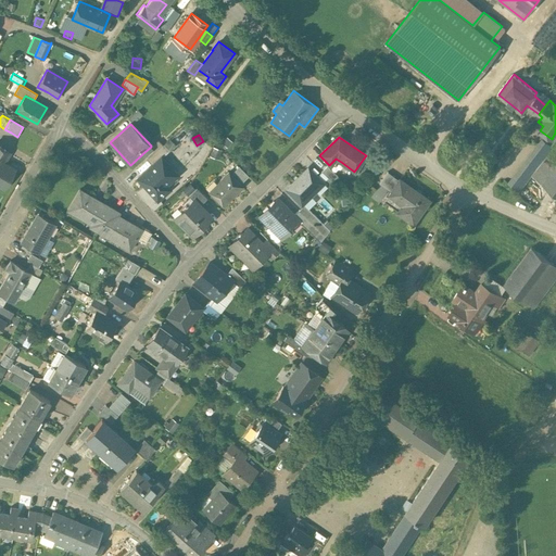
[(171,138),(163,144),(168,151),(176,144),(171,138)]
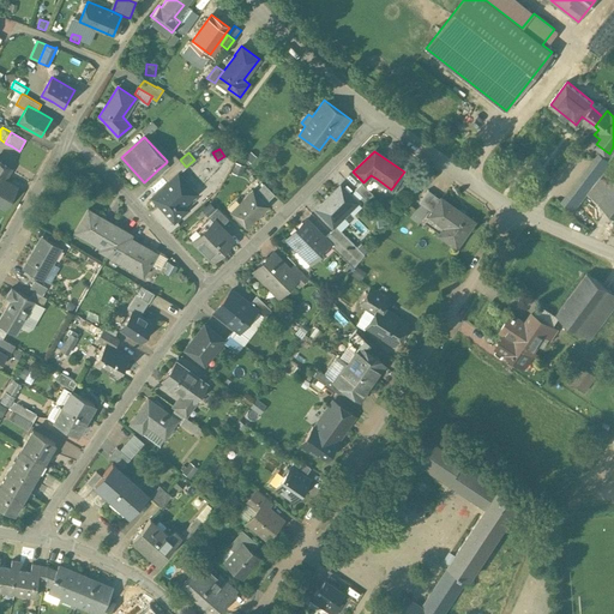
[(174,154),(167,161),(167,162),(160,168),(164,174),(180,160),(174,154)]
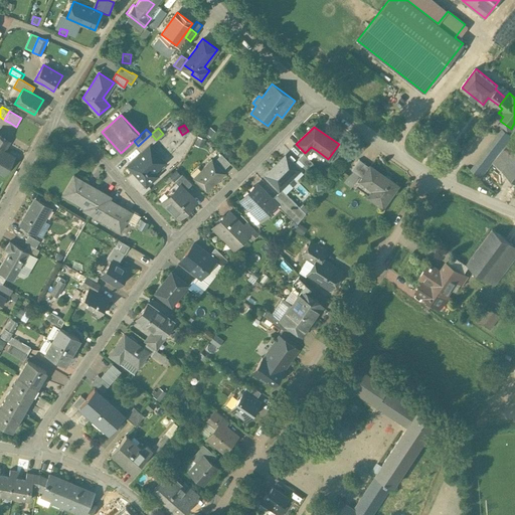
[(500,130),(476,163),(471,170),(481,177),(492,163),(511,138),(508,136),(500,130)]
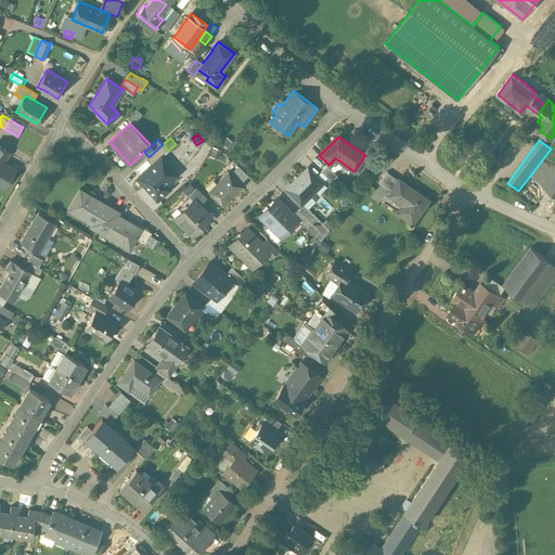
[(554,142),(551,149),(530,176),(554,193),(554,142)]
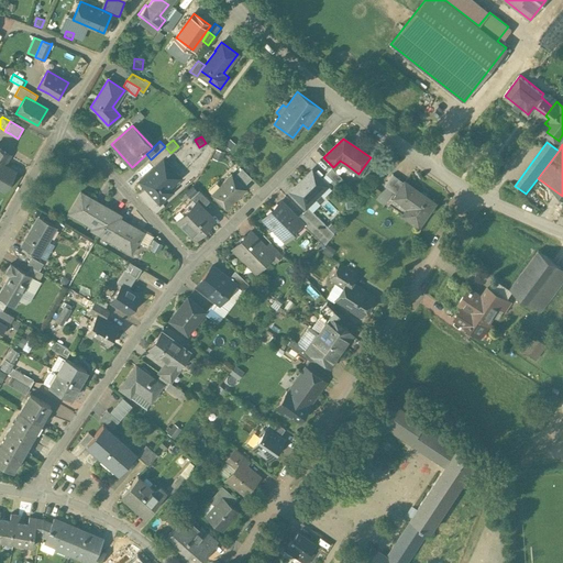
[(165,146),(151,159),(155,164),(164,156),(165,157),(170,153),(165,146)]
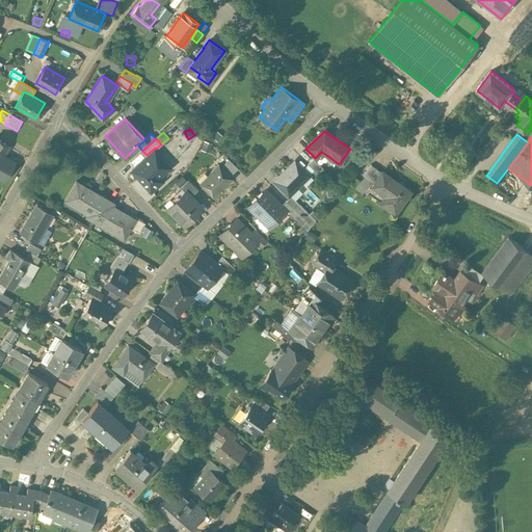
[(0,179),(3,181),(15,161),(4,155),(9,145),(0,140),(0,179)]
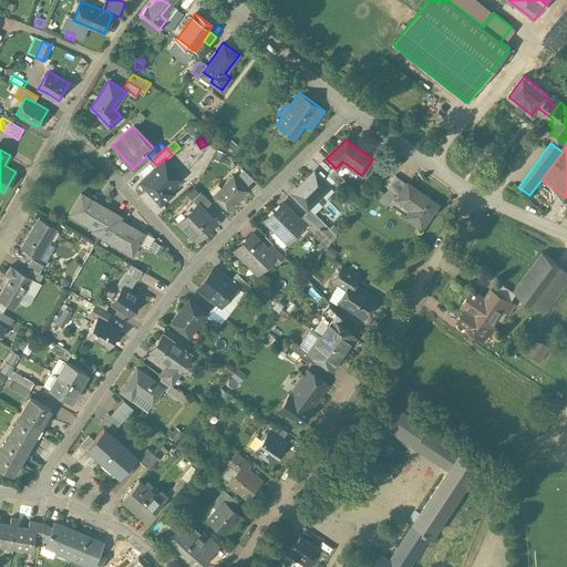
[(226,153),(216,150),(213,160),(223,163),(226,153)]
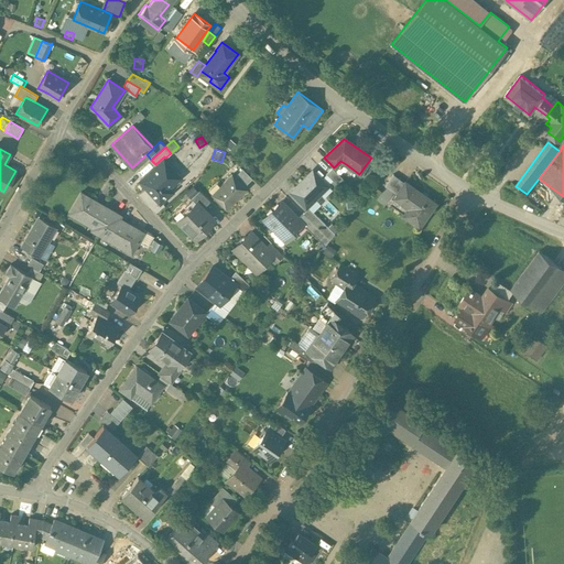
[(165,158),(164,156),(155,164),(138,181),(159,204),(173,191),(171,187),(182,176),(165,158)]
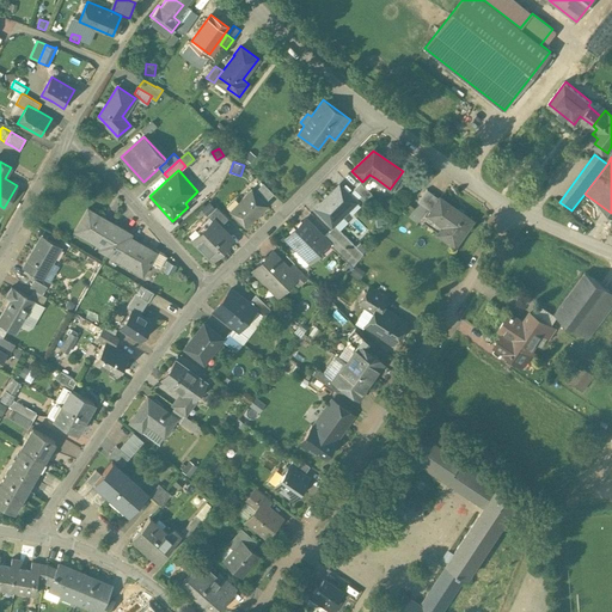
[(270,177),(263,183),(269,189),(276,183),(270,177)]
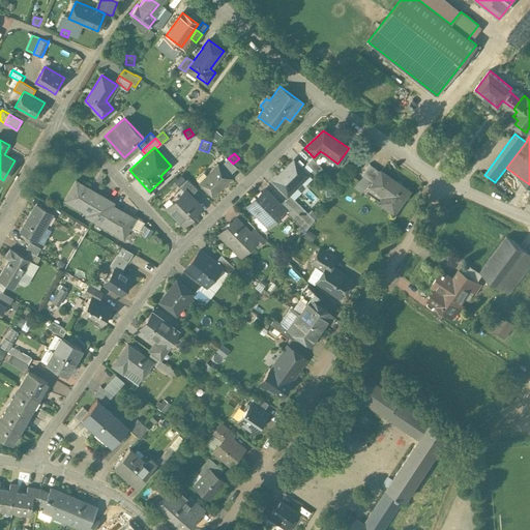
[(322,168),(312,157),(306,164),(316,173),(322,168)]
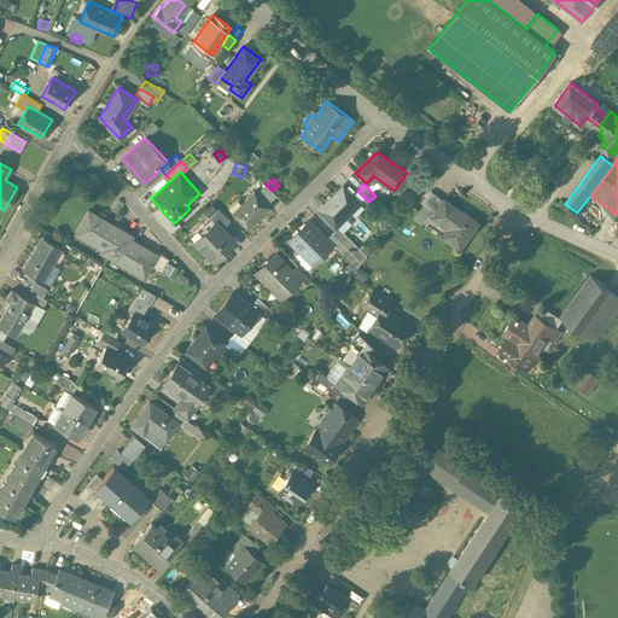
[(272,191),(266,185),(258,192),(269,203),(277,196),(272,191)]
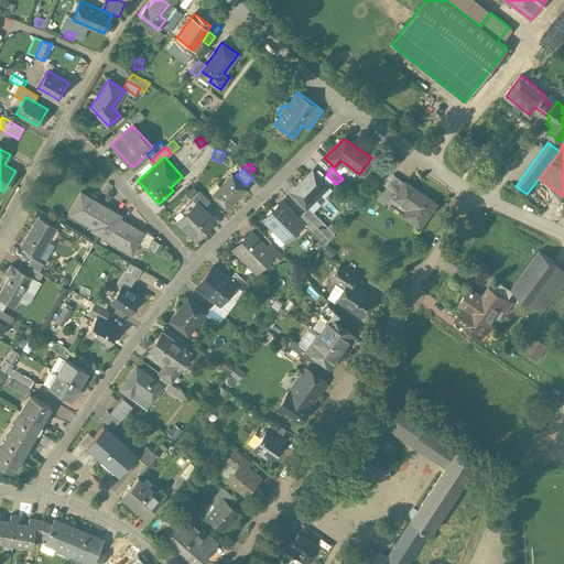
[(312,170),(291,191),(307,207),(328,186),(312,170)]
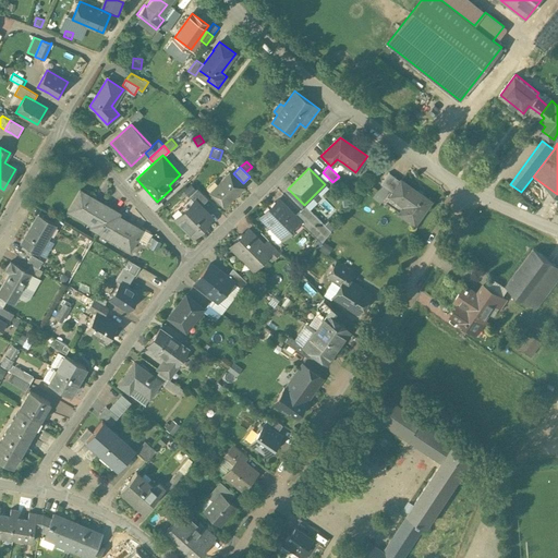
[(243,186),(229,172),(209,192),(223,206),(243,186)]
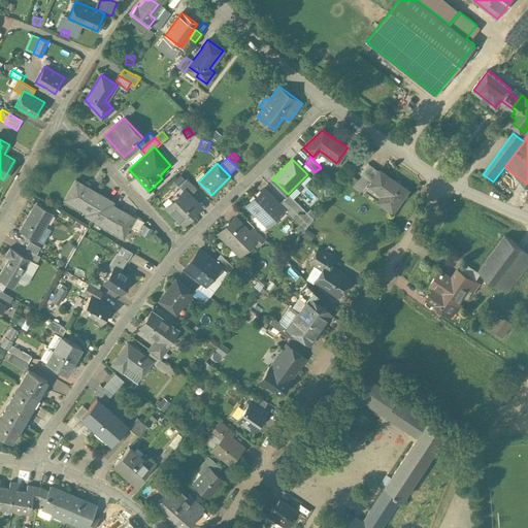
[(368,163),(360,174),(372,183),(380,171),(368,163)]
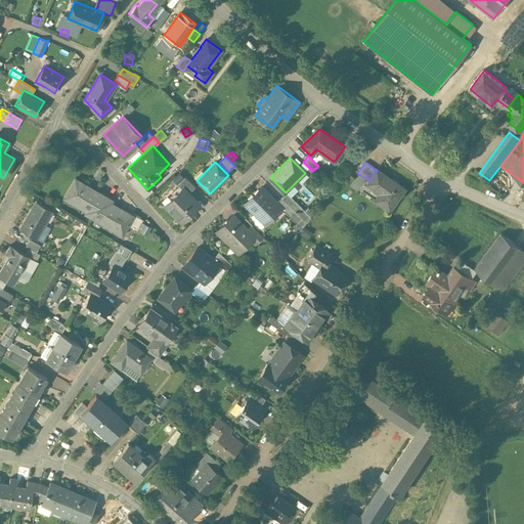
[(404,187),(377,169),(377,170),(369,181),(367,183),(384,194),(379,202),(390,210),(404,187)]
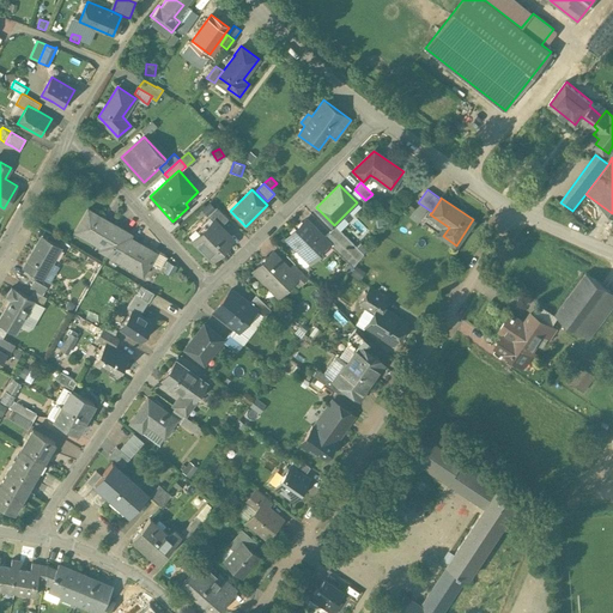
[(228,218),(216,206),(207,214),(212,219),(219,226),(228,218)]
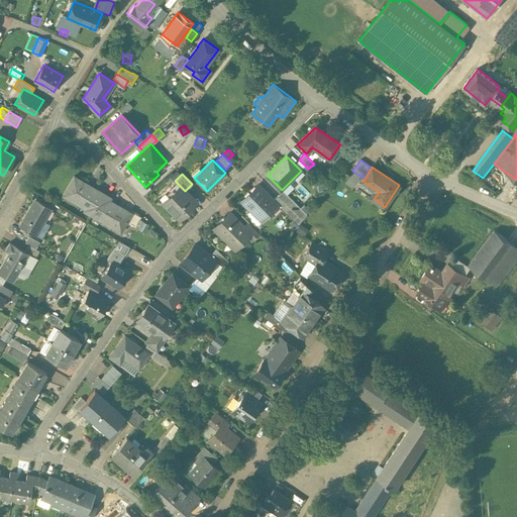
[(103,193),(73,176),(62,194),(84,207),(83,210),(91,214),(103,193)]
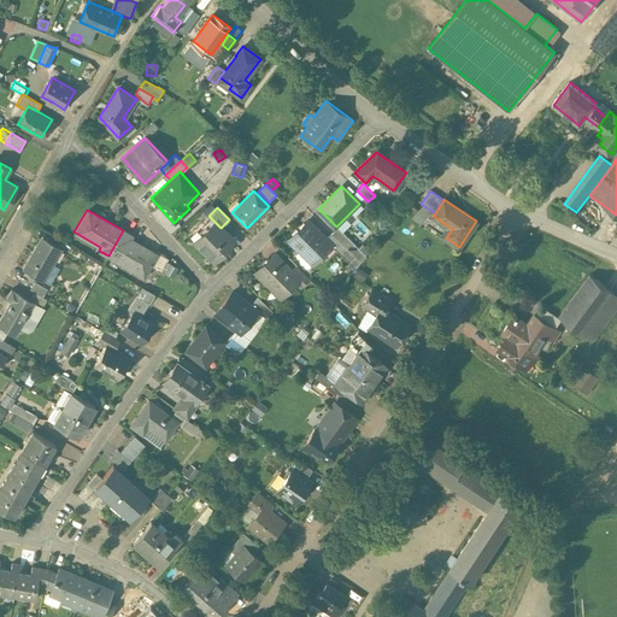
[(307,219),(287,240),(288,240),(291,238),(313,260),(311,263),(311,264),(330,245),(331,244),(325,238),(317,229),(316,231),(306,222),(307,221),(307,219)]
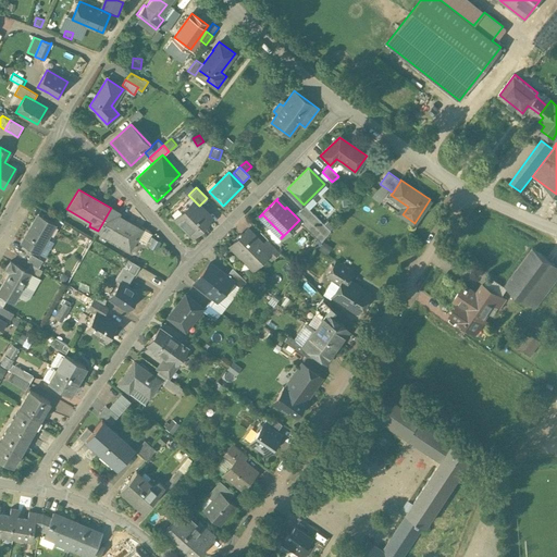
[(199,206),(193,199),(175,217),(193,235),(210,218),(199,207),(200,206),(199,206)]
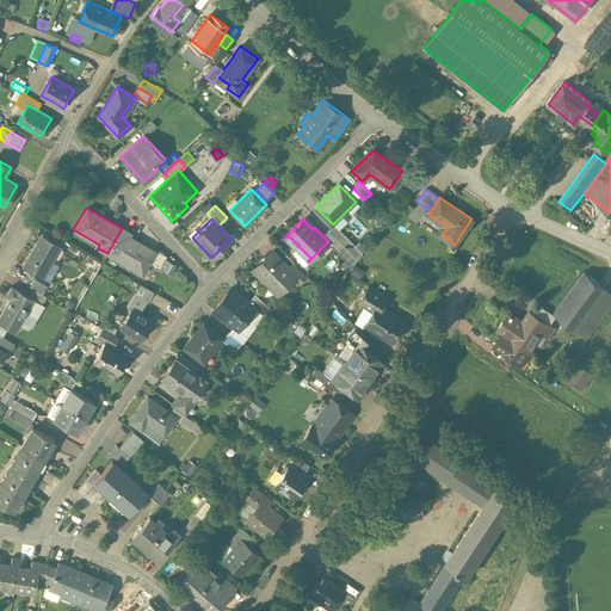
[(314,227),(304,218),(303,220),(313,229),(314,227)]
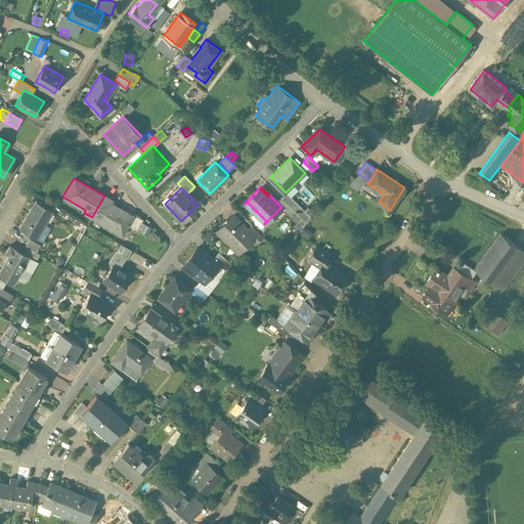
[(310,216),(286,192),(280,198),(305,221),(310,216)]
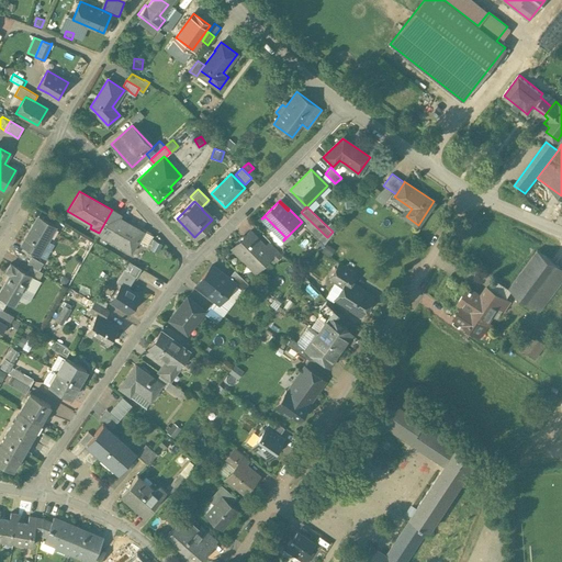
[(133,226),(119,217),(121,215),(112,210),(99,233),(107,237),(109,235),(123,244),(122,246),(131,251),(133,248),(136,242),(143,231),(134,225),(133,226)]
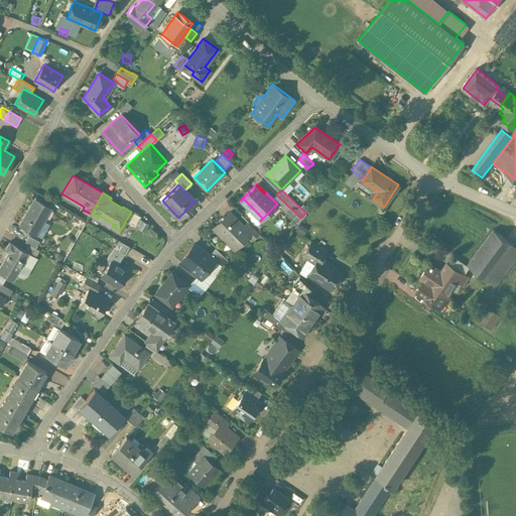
[(300,218),(276,195),(272,199),(277,204),(276,205),(296,225),(300,218)]
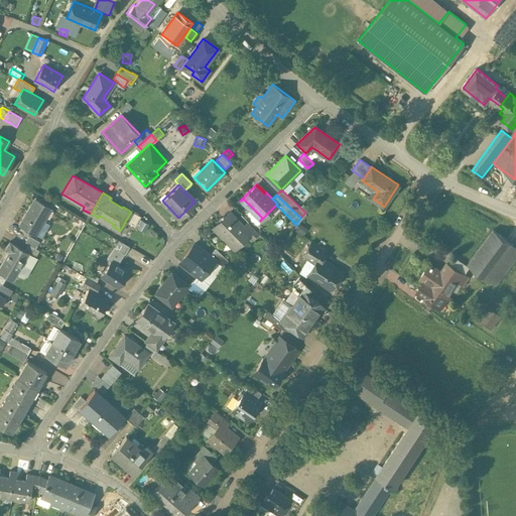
[(39,201),(36,199),(30,210),(28,209),(19,225),(32,233),(36,225),(40,227),(51,209),(43,204),(44,204),(39,201)]
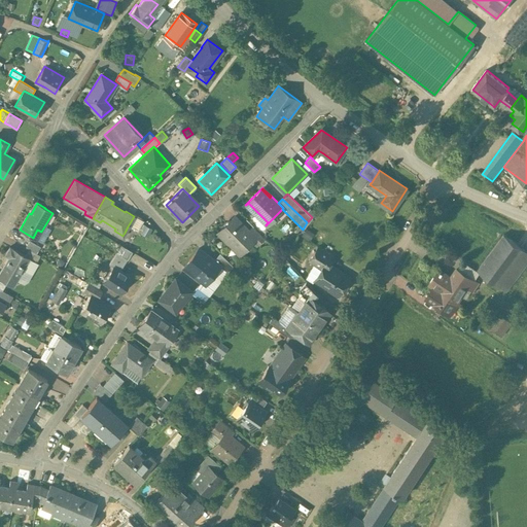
[(268,222),(248,203),(246,205),(266,224),(268,222)]
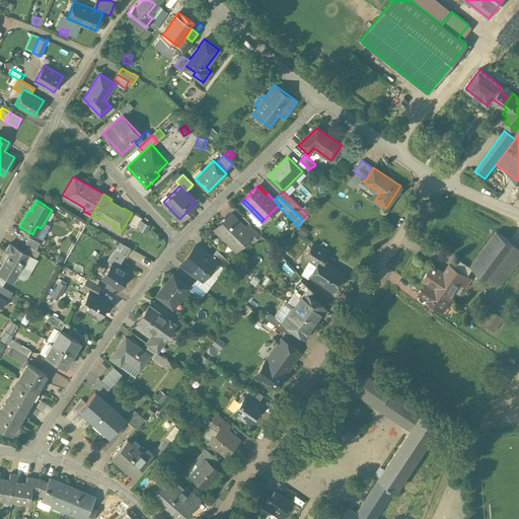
[(132,213),(126,223),(135,228),(141,217),(132,212),(132,213)]
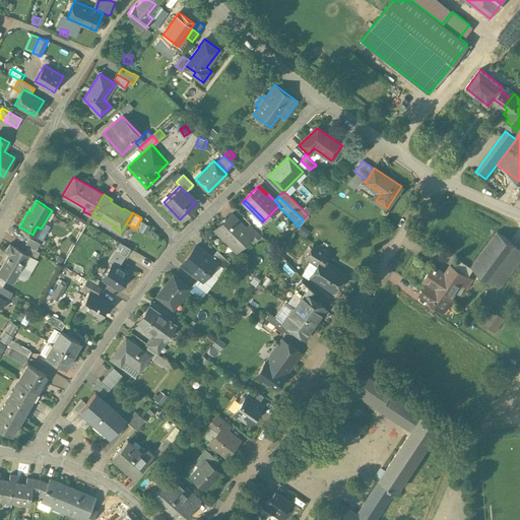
[(231,213),(214,230),(224,240),(226,238),(238,249),(249,237),(250,237),(243,231),(236,222),(238,221),(231,213)]
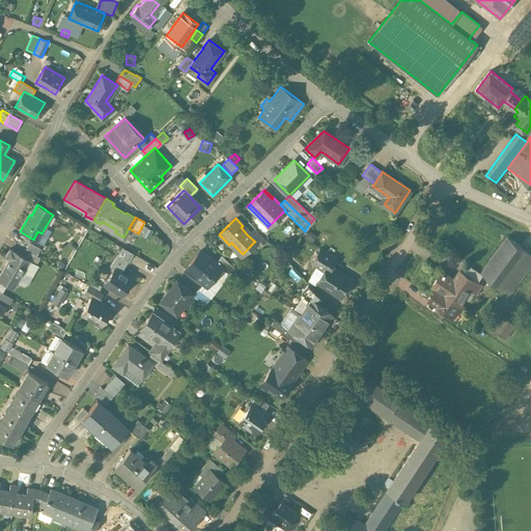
[(116,230),(103,222),(101,224),(115,232),(116,230)]
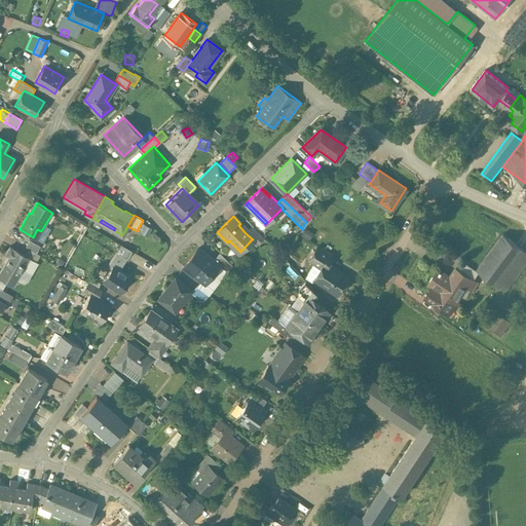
[(151,229),(143,224),(141,228),(143,229),(141,231),(148,235),(151,229)]
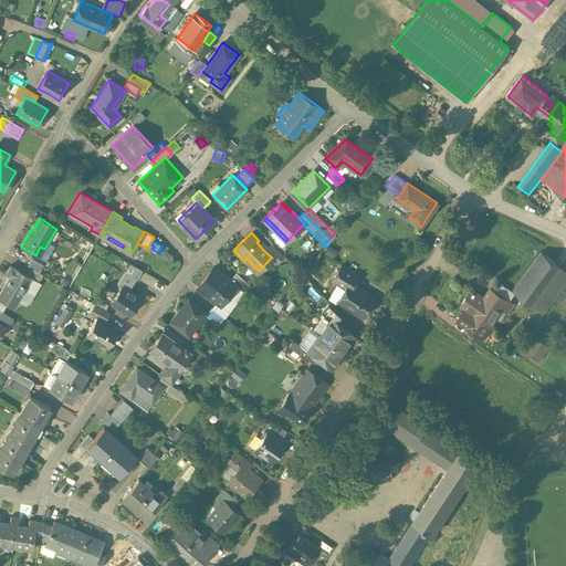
[(562,251),(549,241),(545,247),(557,257),(562,251)]
